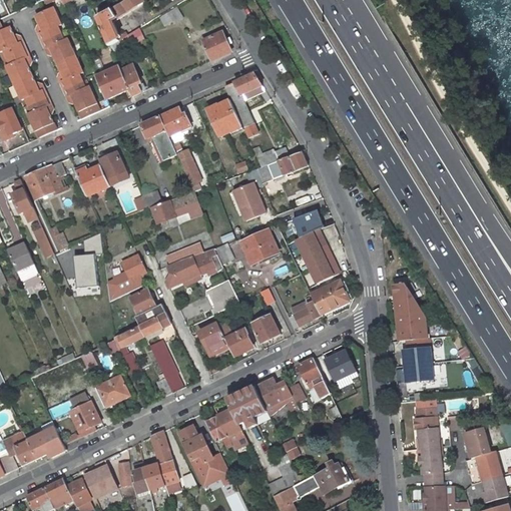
[(99,0),(93,4),(95,10),(110,1),(109,0),(99,0)]
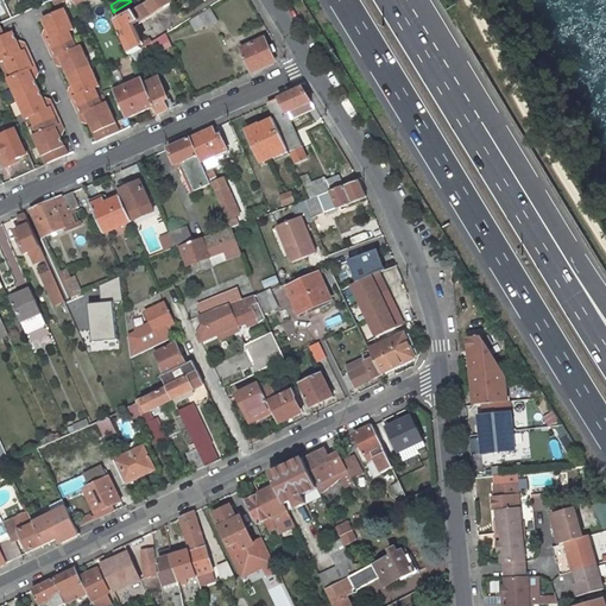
[(169,0),(146,0),(131,10),(137,19),(161,4),(162,5),(169,1),(168,0),(169,0)]
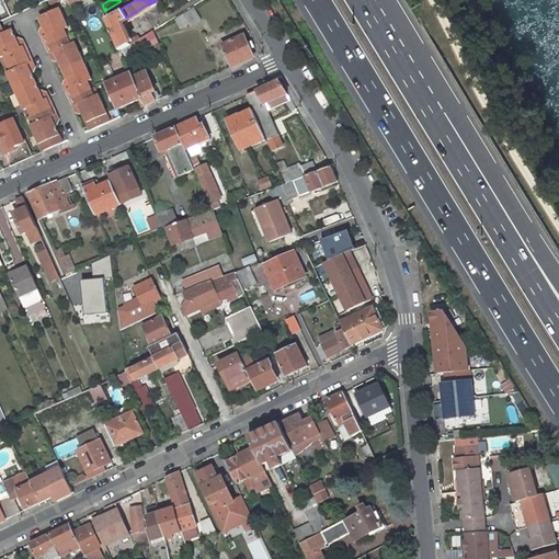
[(43,35),(41,36),(44,44),(66,34),(61,26),(66,25),(57,7),(37,15),(42,25),(41,30),(43,35)]
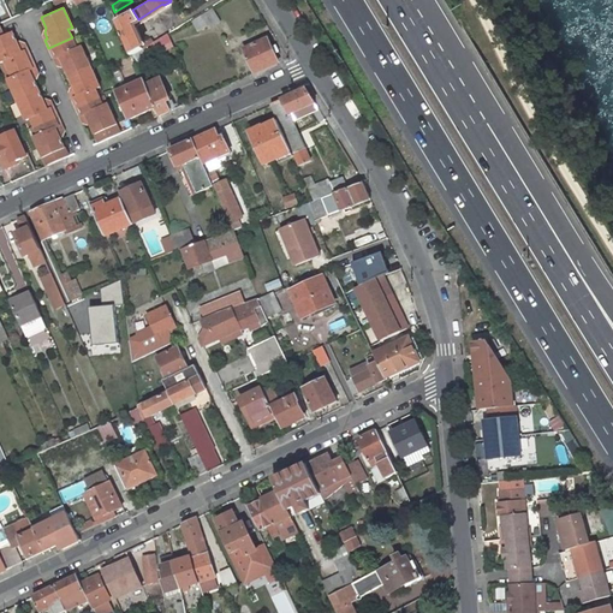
[(109,7),(106,10),(111,23),(115,21),(115,19),(109,7)]
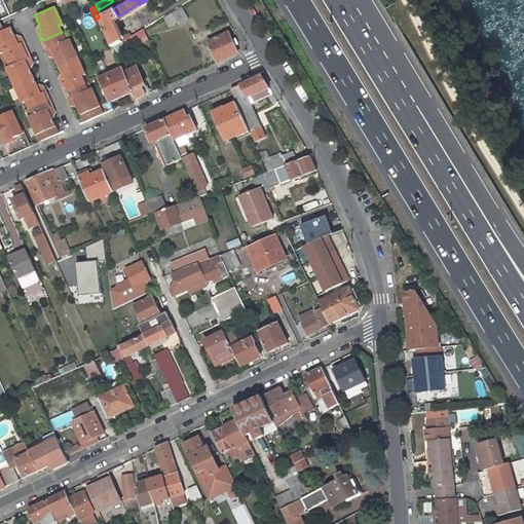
[(180,6),(162,16),(167,25),(178,19),(179,21),(186,16),(180,6)]
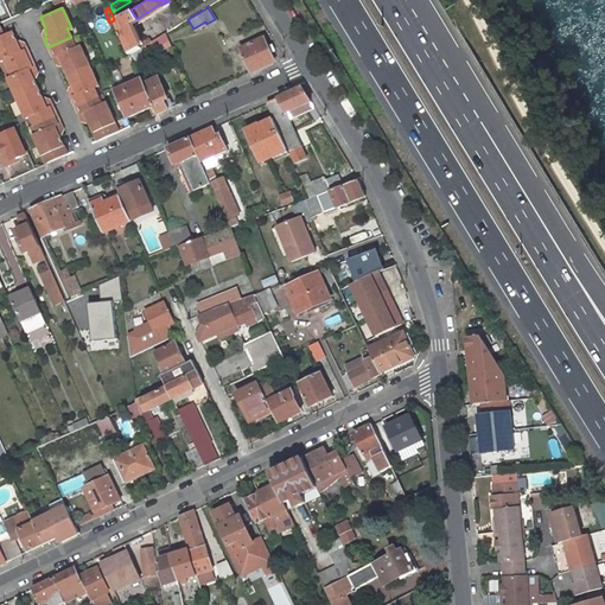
[(125,13),(114,19),(114,20),(128,52),(139,46),(150,39),(148,37),(138,43),(125,13)]
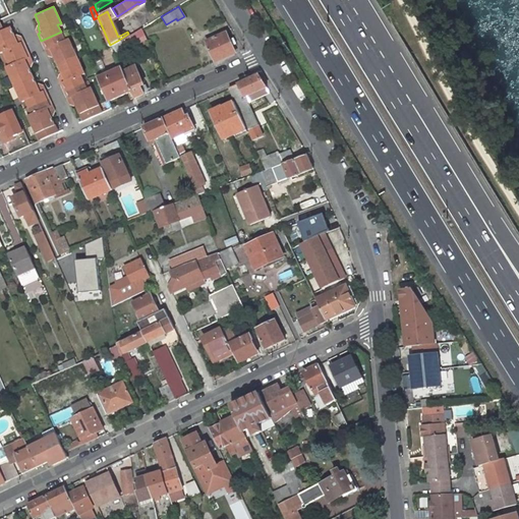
[(9,26),(0,30),(0,51),(2,50),(5,57),(25,49),(21,41),(19,42),(17,37),(13,35),(9,26)]
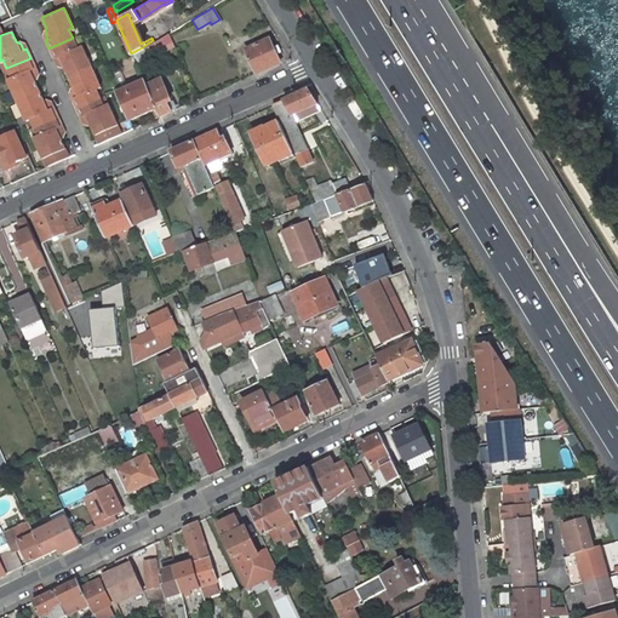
[(167,32),(158,38),(161,45),(171,39),(167,32)]
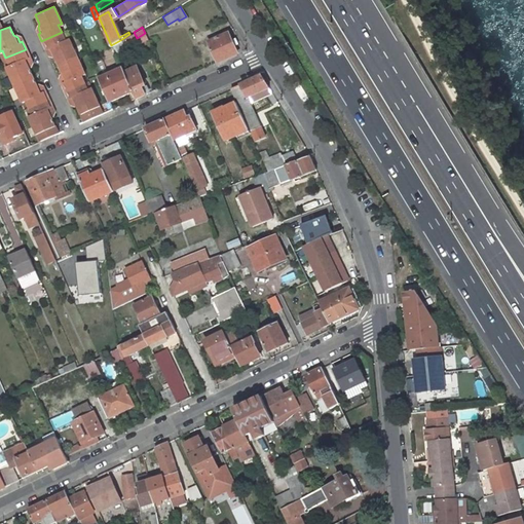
[(62,32),(41,41),(45,49),(47,48),(49,53),(53,54),(58,64),(76,55),(69,38),(65,40),(62,32)]
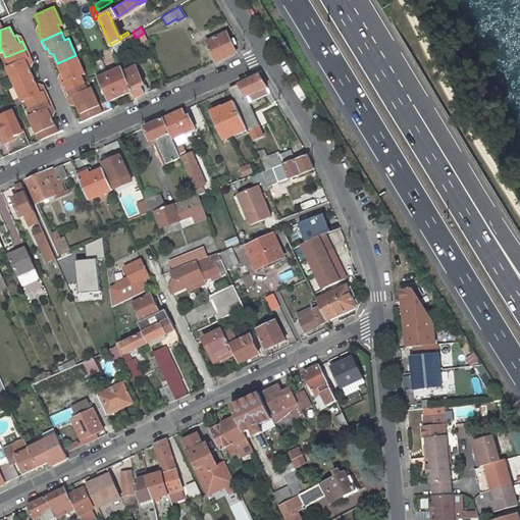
[(119,40),(121,45),(134,39),(138,48),(148,43),(144,33),(136,38),(133,32),(128,34),(119,40)]
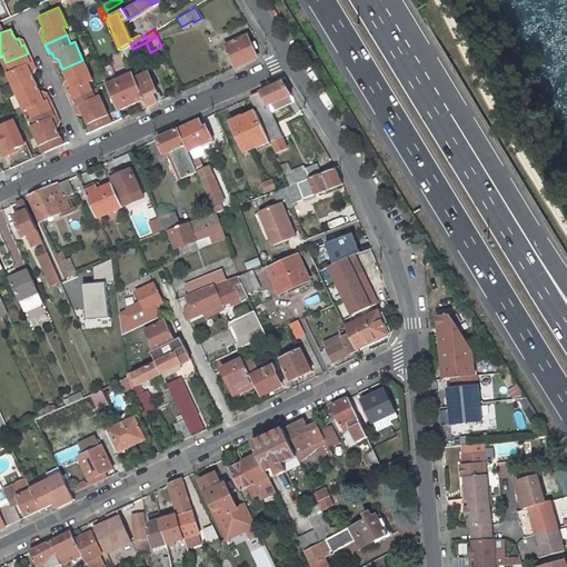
[(225,43),(235,66),(256,56),(246,35),(225,43)]
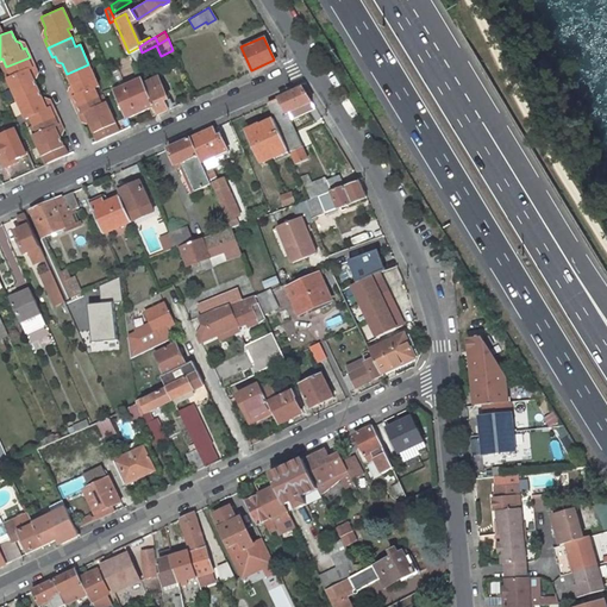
[(136,67),(146,61),(142,52),(139,47),(129,52),(136,67)]
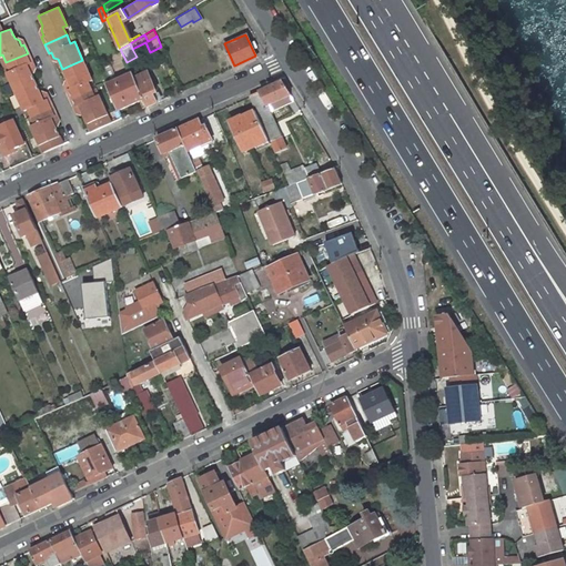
[(28,53),(6,62),(10,70),(6,72),(14,91),(34,81),(30,72),(32,68),(29,62),(31,61),(28,53)]
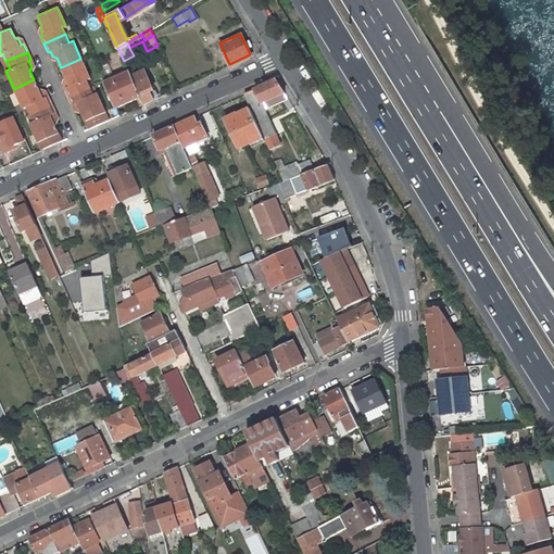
[(64,82),(66,87),(64,87),(67,96),(88,86),(85,78),(89,77),(80,59),(61,67),(65,77),(64,82)]
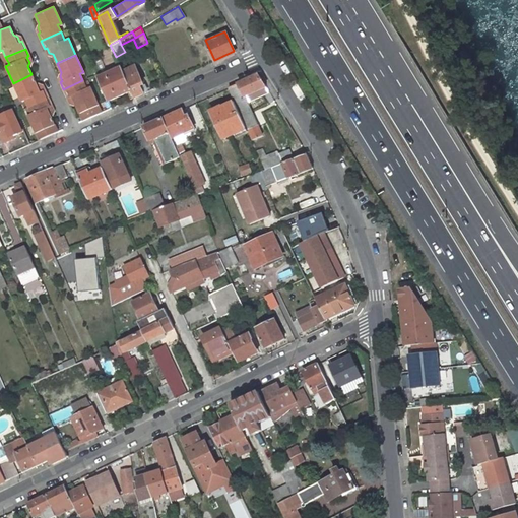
[(218,67),(235,60),(233,55),(215,61),(218,67)]
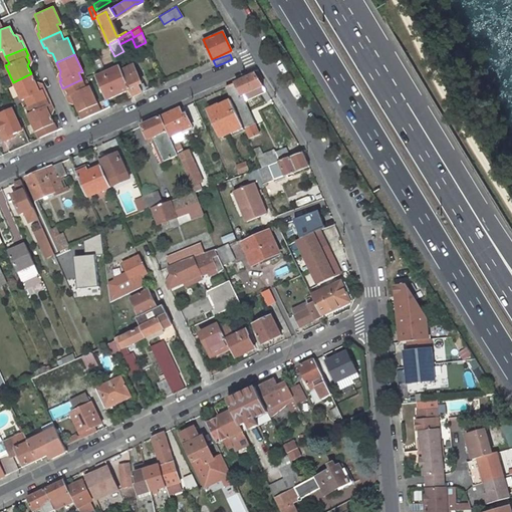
[(120,68),(130,87),(129,87),(132,94),(142,90),(138,82),(141,80),(133,63),(120,68)]
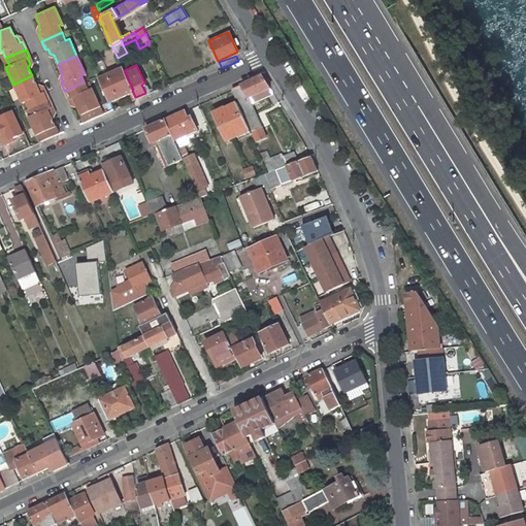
[(122,66),(98,77),(108,101),(129,91),(132,90),(133,90),(124,70),(122,66)]
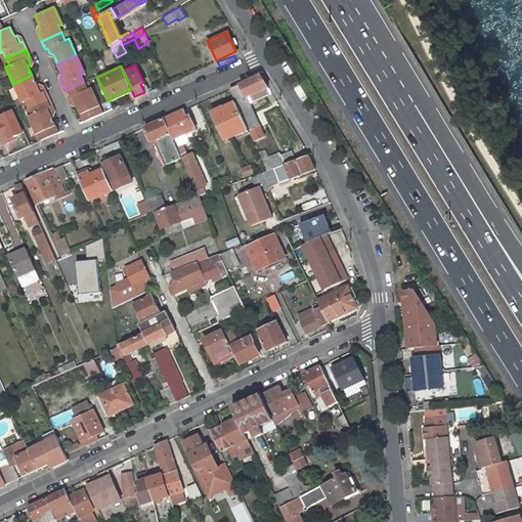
[(259,74),(229,87),(235,101),(247,128),(253,140),(263,135),(258,125),(257,126),(244,96),(267,86),(259,74)]
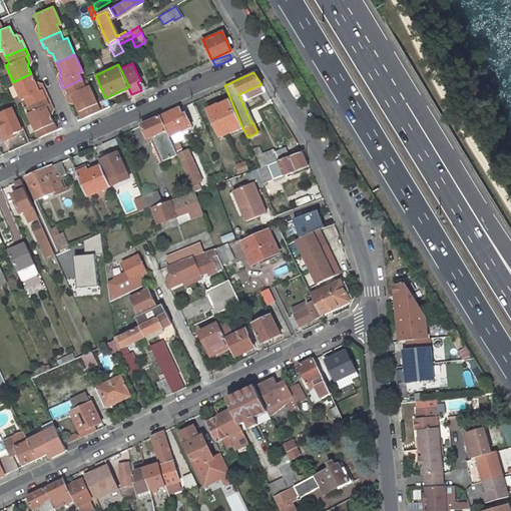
[(31,73),(13,82),(20,99),(24,97),(27,104),(46,95),(43,88),(41,88),(39,84),(35,82),(31,73)]
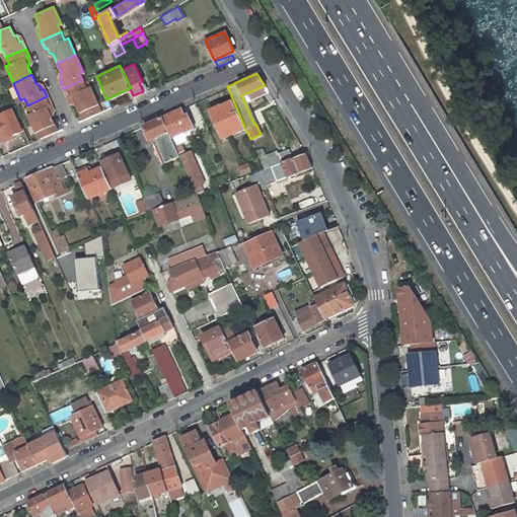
[(82,80),(63,89),(67,96),(69,96),(71,101),(75,102),(82,119),(95,113),(92,105),(97,103),(97,102),(89,86),(86,87),(82,80)]
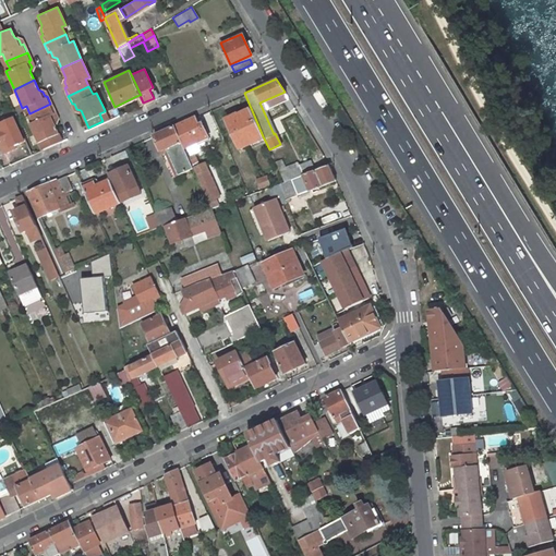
[(50,104),(29,113),(33,121),(29,123),(41,149),(61,140),(53,122),(55,119),(52,113),(55,112),(50,104)]
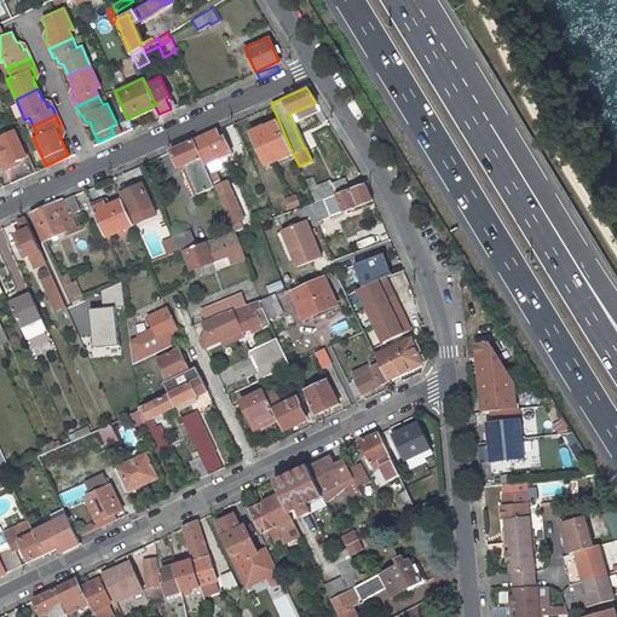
[(292,151),(278,120),(263,126),(264,130),(252,134),(265,163),(292,151)]
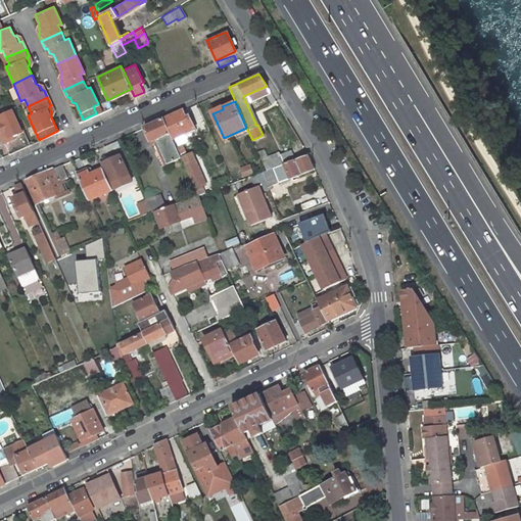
[(182,108),(163,116),(170,131),(169,132),(172,137),(194,127),(190,117),(187,119),(182,108)]
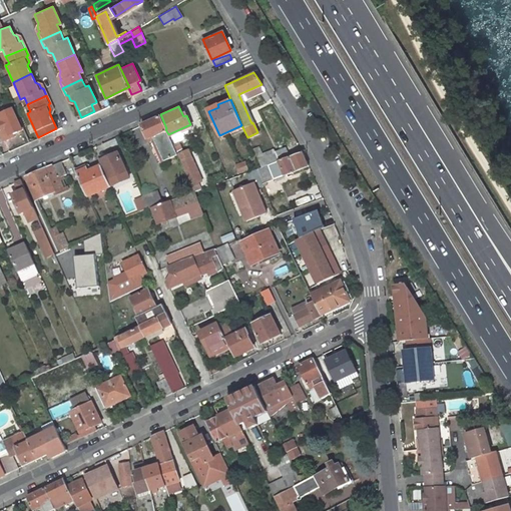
[(13,132),(21,128),(12,107),(1,112),(0,110),(0,139),(10,135),(10,133),(13,132)]
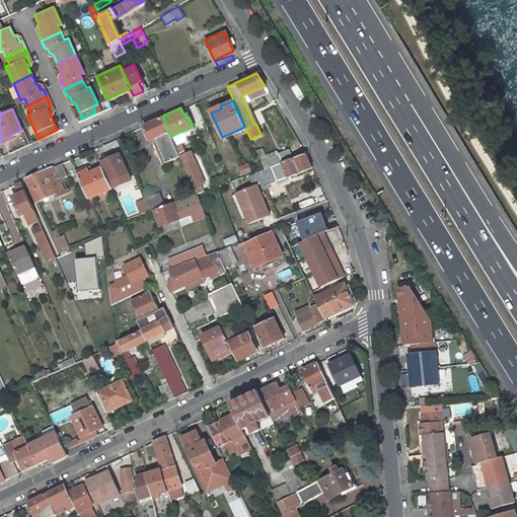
[(164,161),(178,155),(176,151),(175,149),(173,144),(170,136),(167,131),(168,130),(162,116),(142,125),(149,139),(153,137),(164,161)]
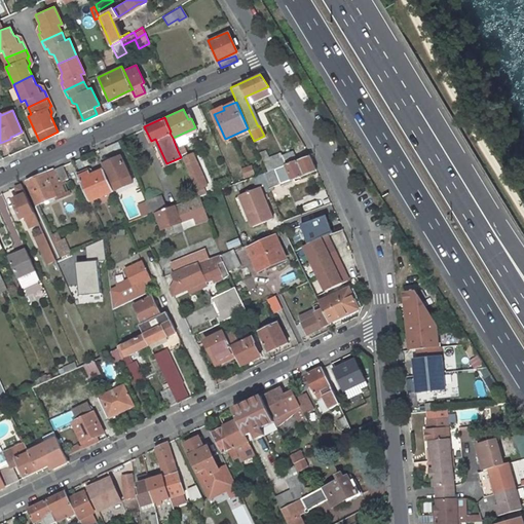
[(259,152),(262,159),(267,157),(264,150),(259,152)]
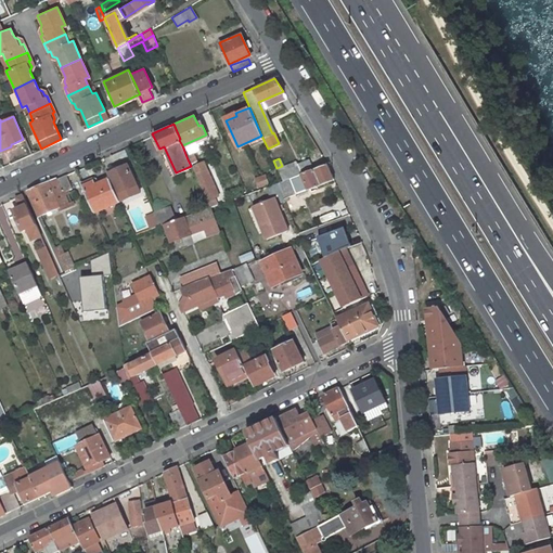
[(191,166),(209,206),(217,203),(214,195),(217,194),(202,159),(200,161),(200,162),(191,166)]
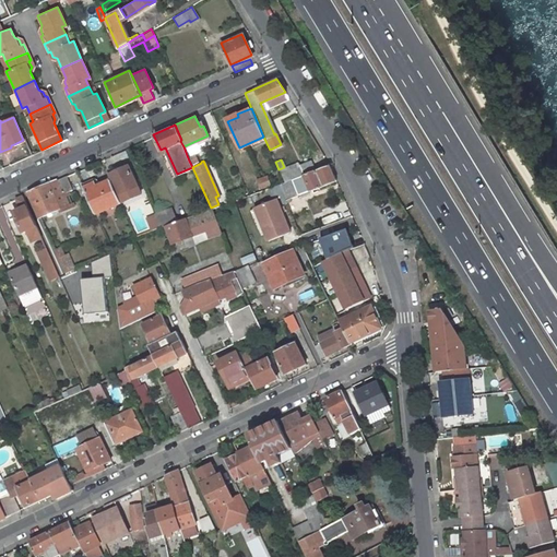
[(309,161),(299,165),(303,174),(313,170),(309,161)]
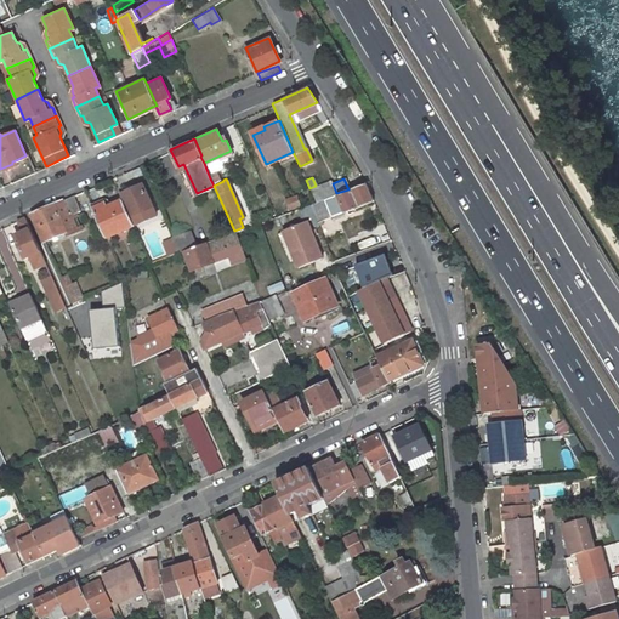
[(331,180),(316,186),(310,188),(316,200),(323,198),(336,193),(333,183),(331,180)]
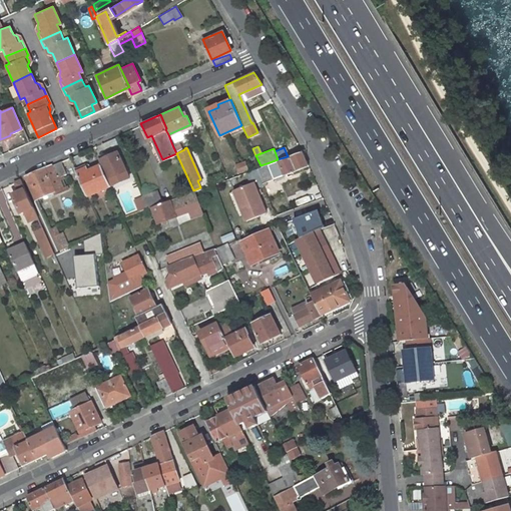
[(98,155),(108,176),(109,176),(124,169),(125,168),(117,150),(109,154),(108,151),(98,155)]
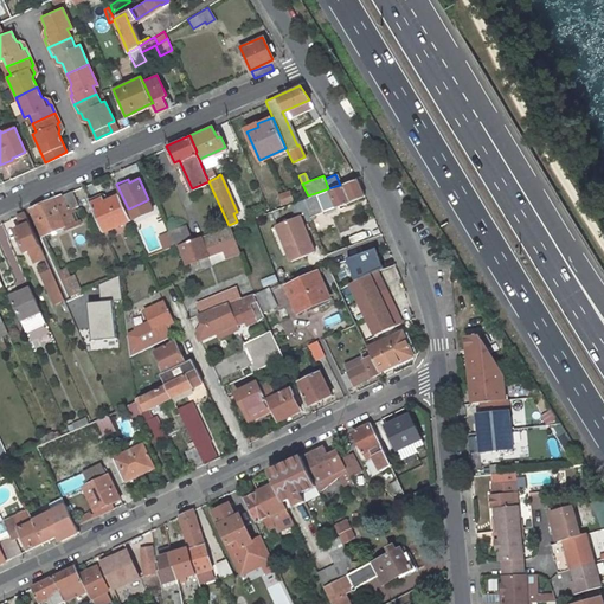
[(340,185),(328,188),(335,205),(362,194),(357,178),(340,185)]
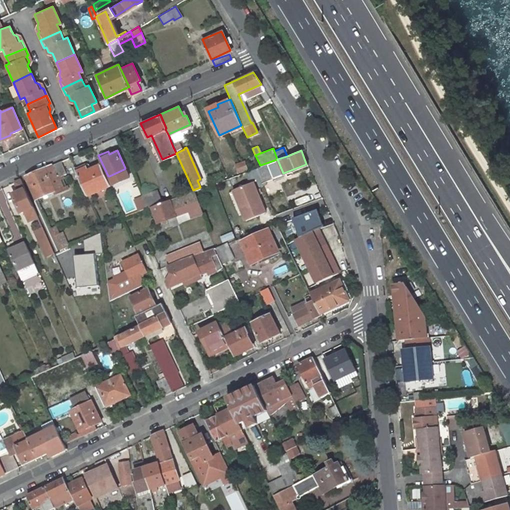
[(60,160),(25,175),(35,198),(53,190),(54,192),(67,187),(61,174),(65,172),(60,160)]
